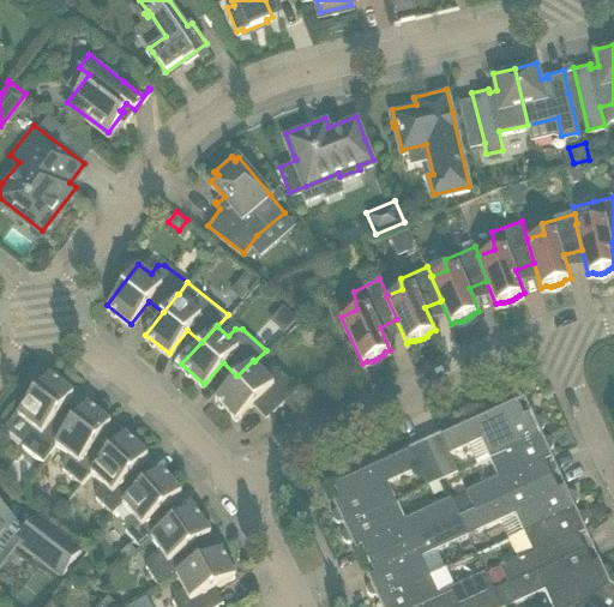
[(299,386),(282,368),(280,365),(271,365),(264,372),(254,361),(253,360),(238,376),(236,376),(215,395),(235,418),(257,398),(270,413),(299,386)]
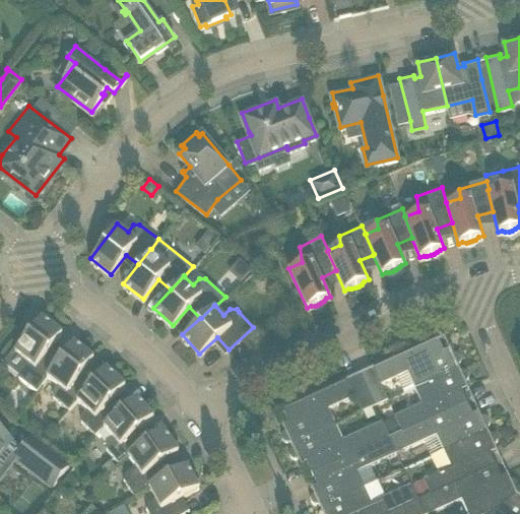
[(18,375),(35,387),(37,389),(48,375),(47,374),(59,359),(47,349),(62,330),(42,315),(15,349),(26,358),(18,369),(18,375)]
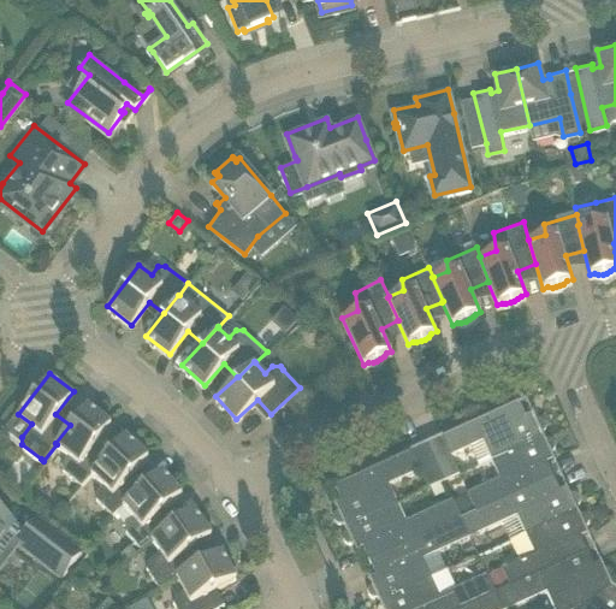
[(491,455),(544,432),(542,429),(544,426),(545,424),(546,421),(545,419),(544,417),(542,415),(538,414),(535,415),(528,419),(519,397),(469,420),(466,418),(465,423),(427,439),(444,477),(460,471),(451,451),(483,437),(491,455)]
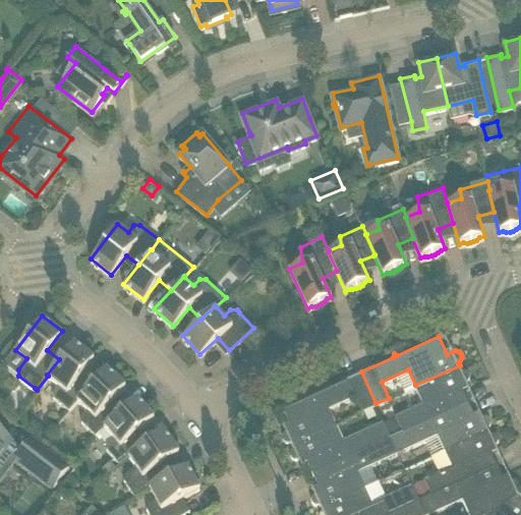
[(73,340),(59,359),(47,375),(48,376),(58,383),(52,390),(53,396),(69,408),(77,399),(91,384),(79,375),(94,355),(73,340)]
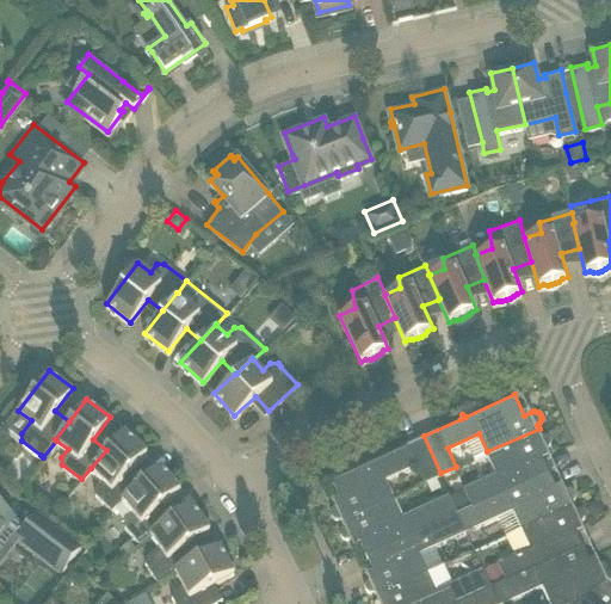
[(539,448),(547,444),(549,443),(550,441),(550,438),(550,435),(548,432),(545,431),(543,431),(541,431),(539,429),(487,451),(495,470),(463,485),(464,487),(471,503),(471,504),(549,468),(539,448)]
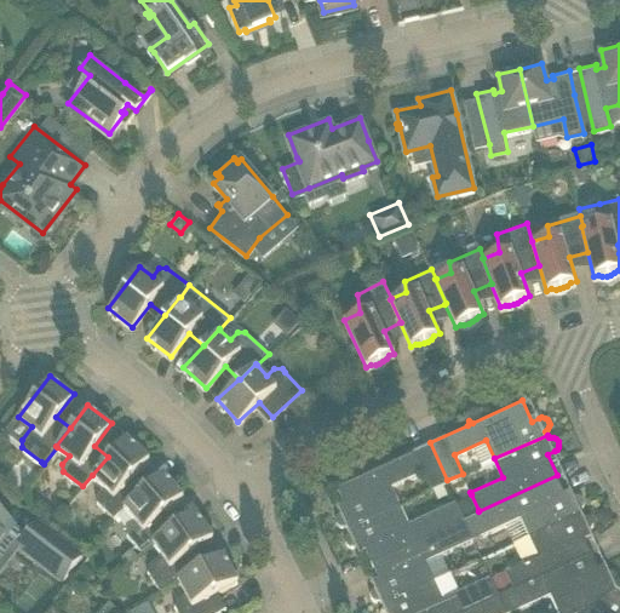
[(127,436),(108,457),(92,475),(103,485),(97,493),(97,500),(114,516),(125,506),(124,505),(143,490),(142,490),(130,477),(149,457),(127,436)]
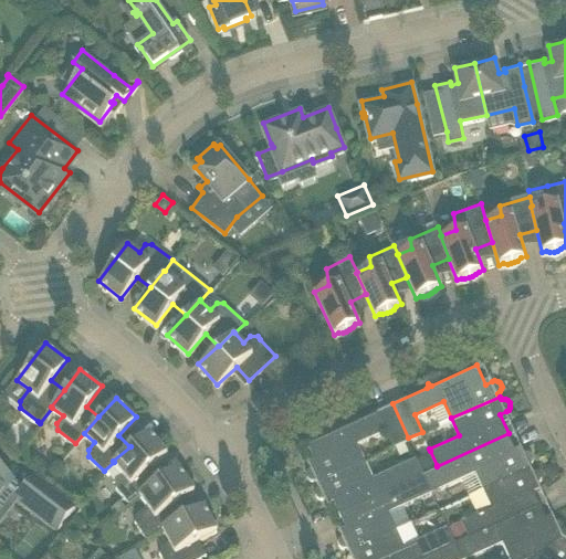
[(395,444),(408,438),(392,403),(357,419),(354,418),(353,421),(307,442),(316,462),(310,465),(307,466),(306,468),(306,471),(306,474),(308,475),(311,477),(313,477),(315,476),(317,480),(365,457),(357,441),(387,428),(395,444)]
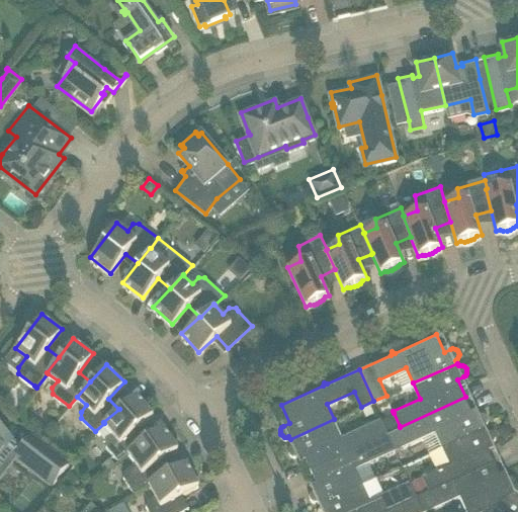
[(137,393),(118,409),(119,409),(103,422),(104,423),(112,432),(106,438),(105,444),(118,458),(128,451),(127,451),(145,439),(144,439),(135,428),(153,412),(137,393)]
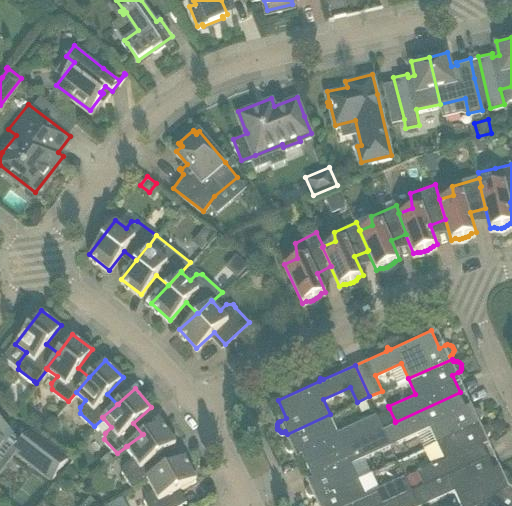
[(468,410),(460,392),(395,422),(395,421),(383,427),(391,443),(430,425),(437,440),(480,420),(479,417),(480,417),(481,416),(481,415),(482,414),(482,413),(482,412),(482,411),(481,410),(481,409),(481,408),(480,408),(480,407),(479,407),(478,407),(478,406),(477,406),(476,406),(475,406),(474,407),(468,410)]
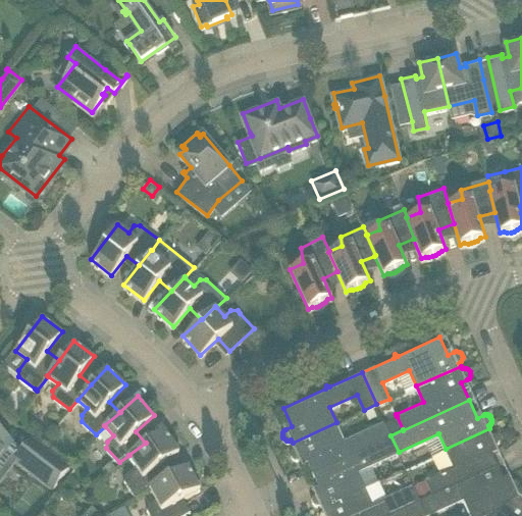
[(397,416),(384,422),(390,435),(403,429),(397,416)]
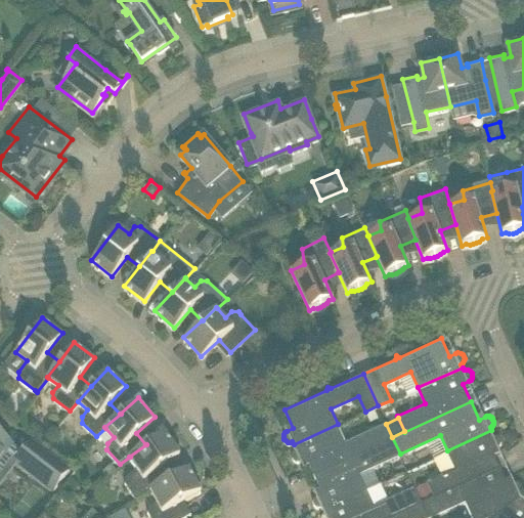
[(392,437),(386,424),(385,422),(345,440),(338,424),(294,444),(295,447),(293,449),(292,451),(292,454),(292,456),(293,458),(295,459),(298,459),(300,459),(306,456),(314,474),(392,437)]
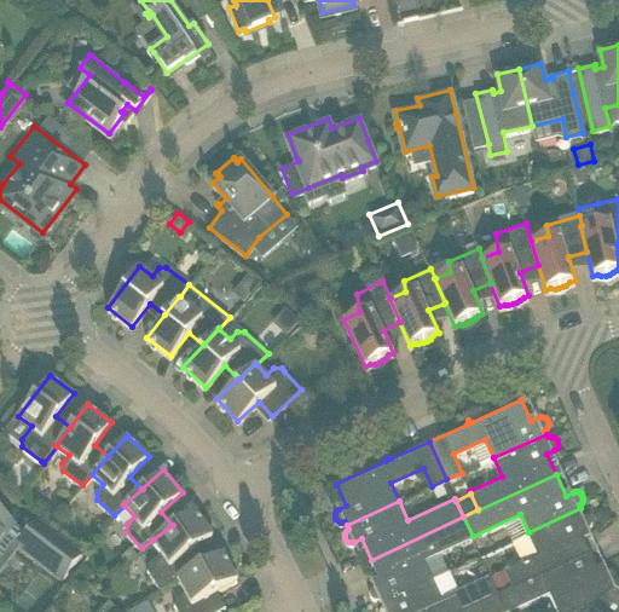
[(580,529),(588,525),(590,524),(591,521),(593,518),(591,515),(590,513),(588,512),(585,512),(582,512),(580,508),(528,532),(513,540),(521,558),(504,566),(504,567),(512,584),(513,585),(590,549),(580,529)]
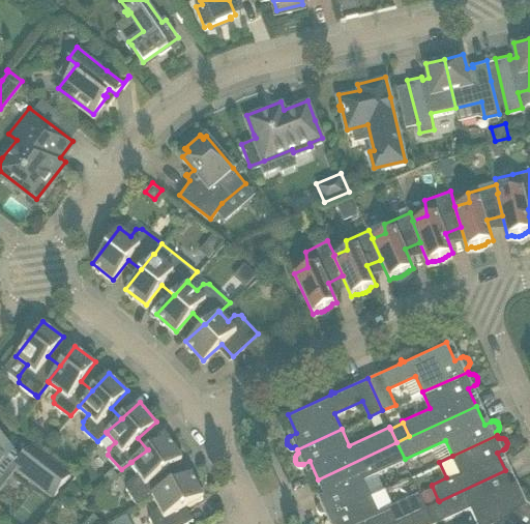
[(0,461),(11,446),(0,436),(0,461)]
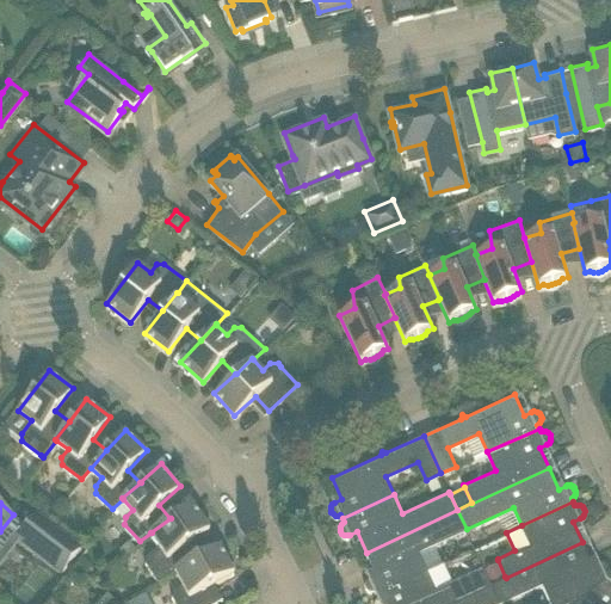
[(192,503),(170,518),(171,518),(150,532),(152,532),(160,544),(147,554),(146,561),(158,579),(176,569),(196,558),(196,556),(186,543),(210,527),(192,503)]
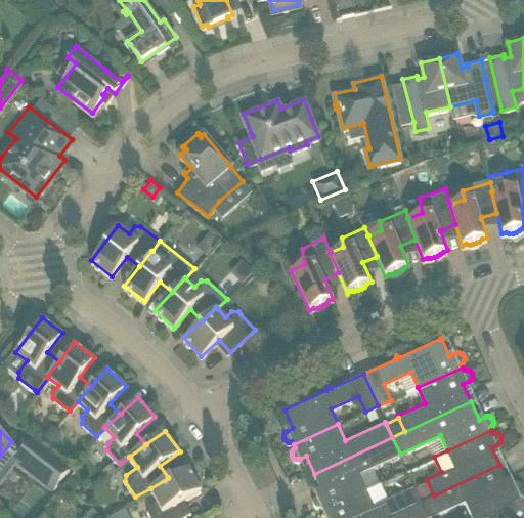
[(72,466),(32,436),(13,461),(53,490),(72,466)]
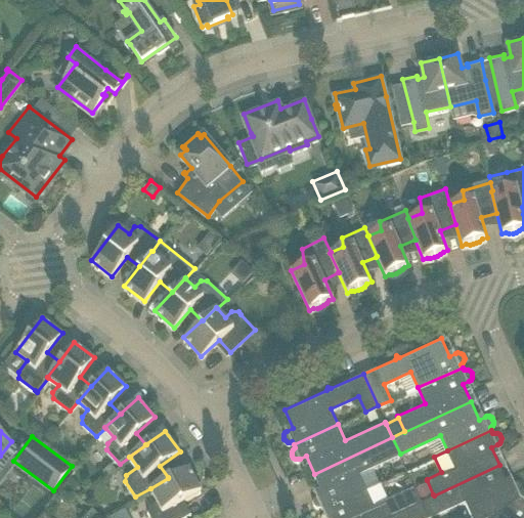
[(380,481),(373,466),(400,454),(392,437),(314,474),(322,491),(316,494),(315,494),(314,495),(313,497),(313,498),(313,499),(312,499),(312,500),(312,501),(313,501),(313,502),(313,503),(314,504),(315,505),(316,505),(317,506),(318,506),(319,506),(320,506),(321,505),(322,508),(380,481)]
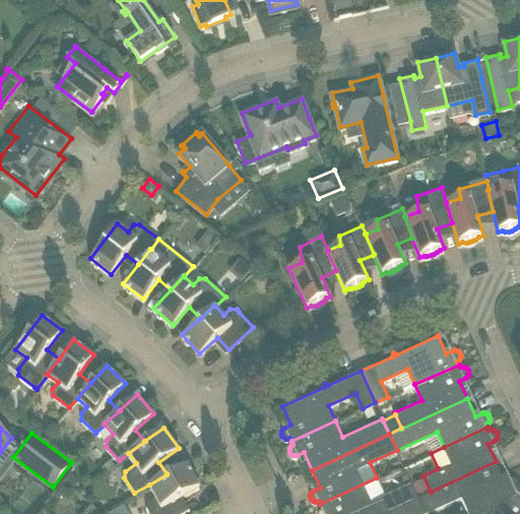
[(110,457),(102,464),(106,468),(114,462),(110,457)]
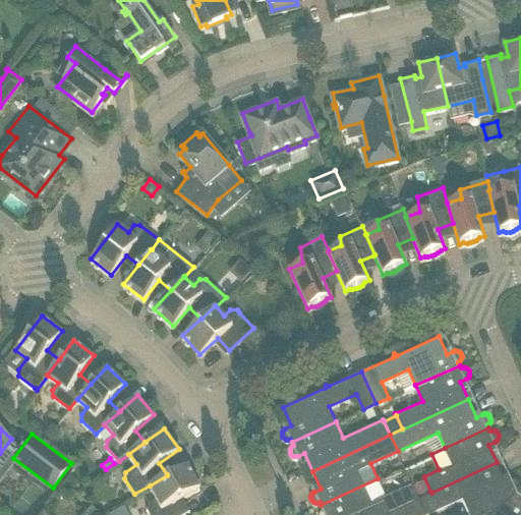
[(513,476),(511,477),(505,479),(497,462),(431,493),(430,492),(420,497),(427,513),(462,497),(470,514),(485,514),(517,491),(516,488),(518,487),(519,484),(520,482),(519,479),(518,478),(516,476),(513,476)]
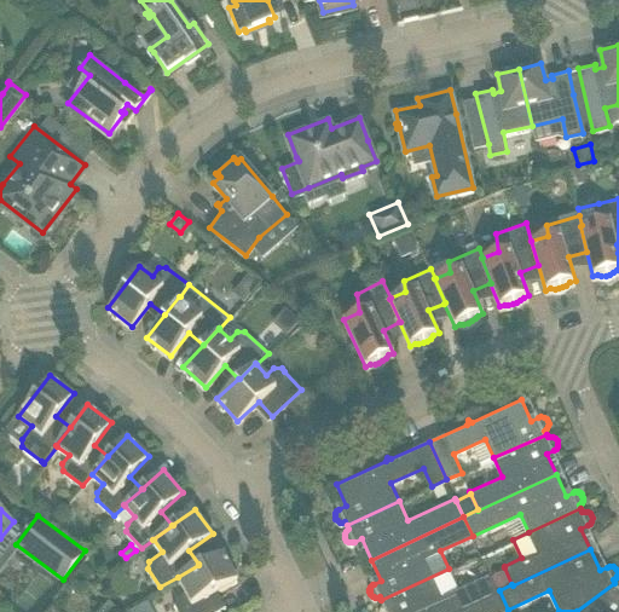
[(223,550),(198,564),(198,565),(178,577),(185,592),(177,595),(174,602),(179,611),(212,611),(221,607),(212,592),(237,578),(223,550)]
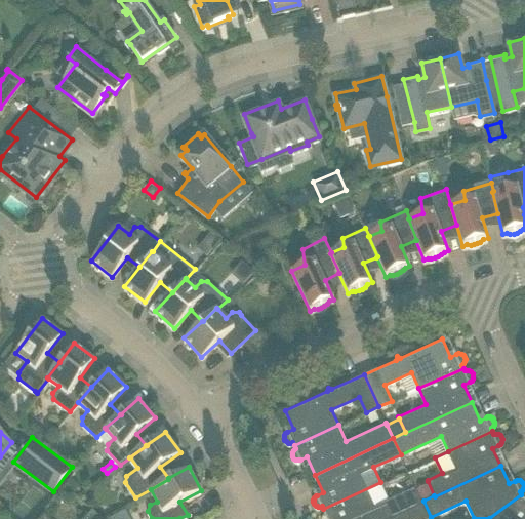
[(428,481),(415,487),(421,502),(423,501),(434,495),(428,481)]
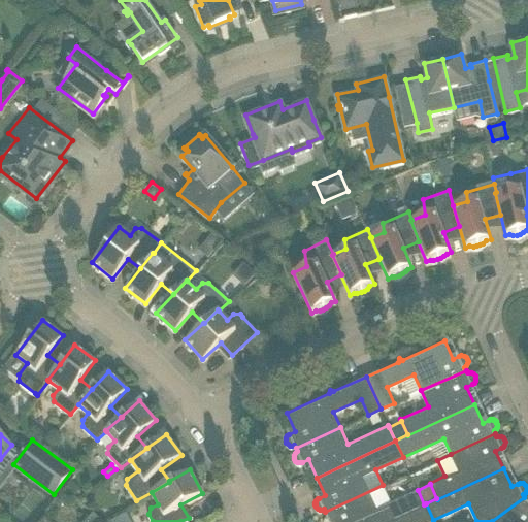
[(387,521),(425,504),(424,504),(418,490),(418,489),(391,500),(384,485),(383,485),(325,512),(326,515),(325,516),(323,518),(323,521),(387,521)]
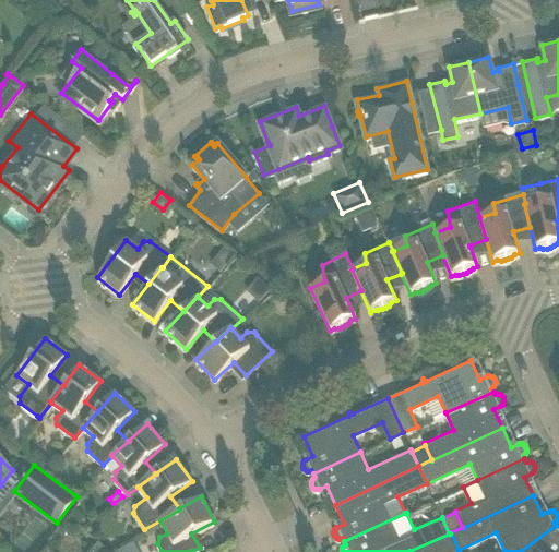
[(558,551),(558,526),(558,528),(555,526),(521,551),(558,551)]
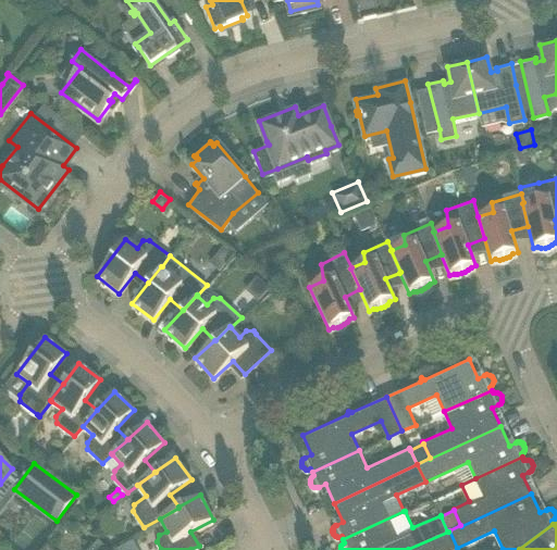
[(453,549),(457,548),(449,530),(447,532),(448,532),(408,549),(453,549)]
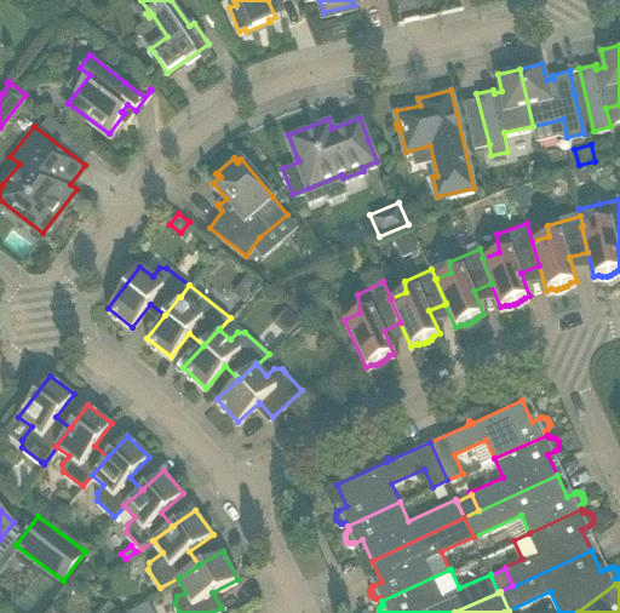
[(124,612),(109,600),(96,612),(124,612)]
